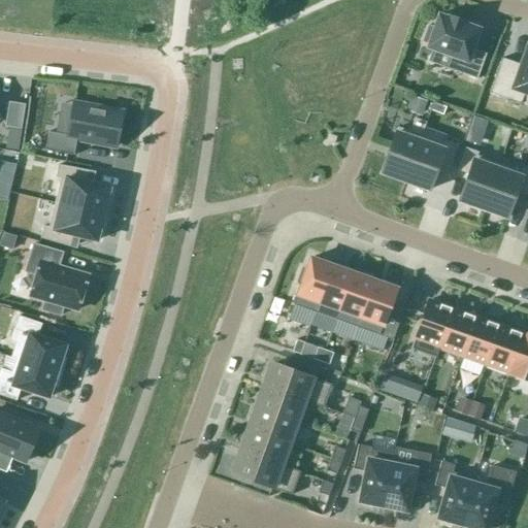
[(453,71),(476,79),(485,55),(471,50),(479,30),(463,25),(464,23),(448,18),(448,19),(437,15),(433,28),(428,26),(422,42),(427,44),(426,47),(457,59),(453,71)]
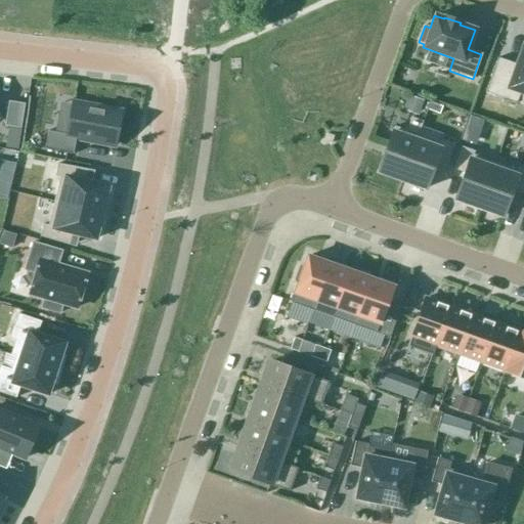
[(516,103),(520,92),(523,93),(523,45),(517,64),(497,57),(485,92),(516,103)]
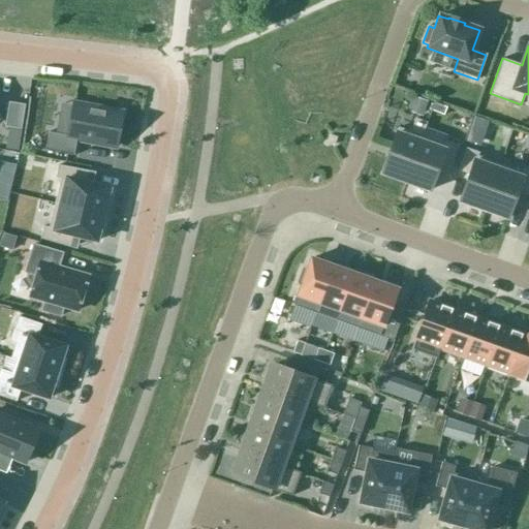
[(421,112),(425,102),(413,98),(410,109),(421,112)]
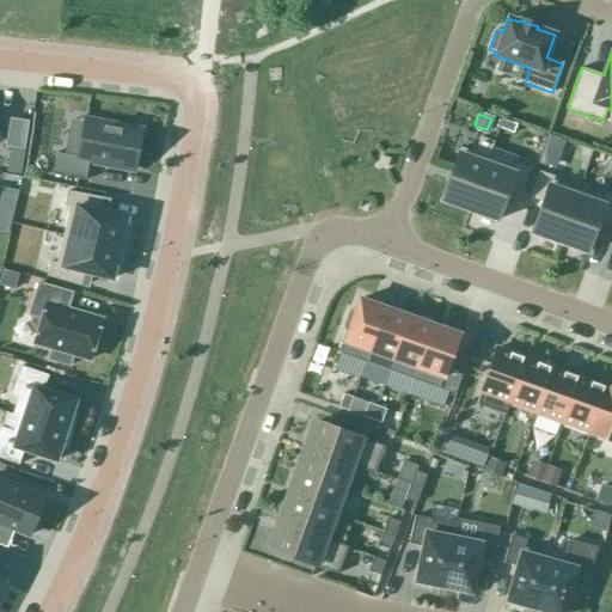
[(10,118),(5,147),(24,151),(28,122),(10,118)]
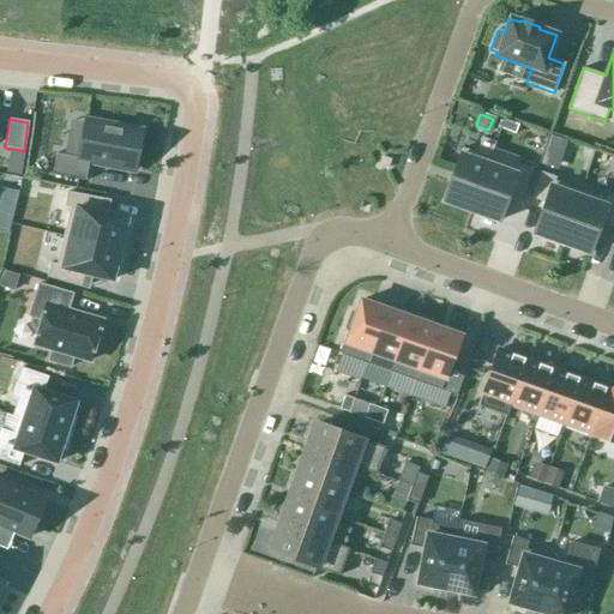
[(515,134),(518,125),(504,120),(501,130),(515,134)]
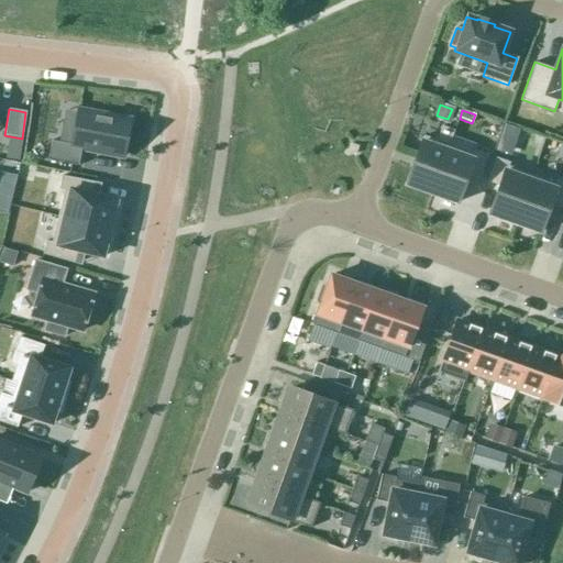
[(51,144),(47,162),(80,167),(84,151),(122,157),(129,121),(77,112),(70,148),(51,144)]
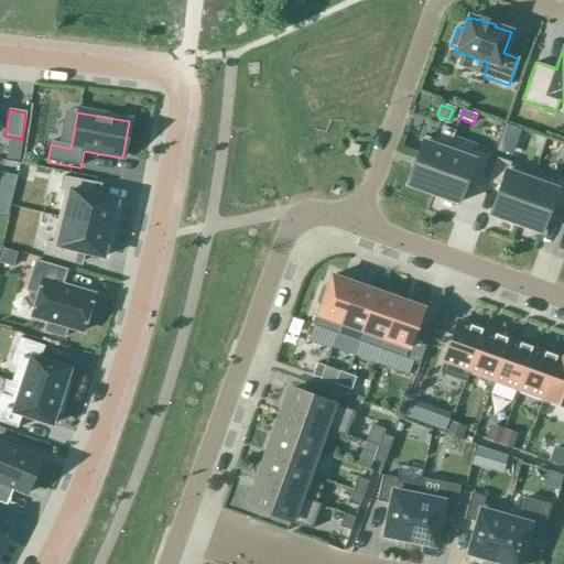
[(516,141),(520,130),(503,125),(500,136),(516,141)]
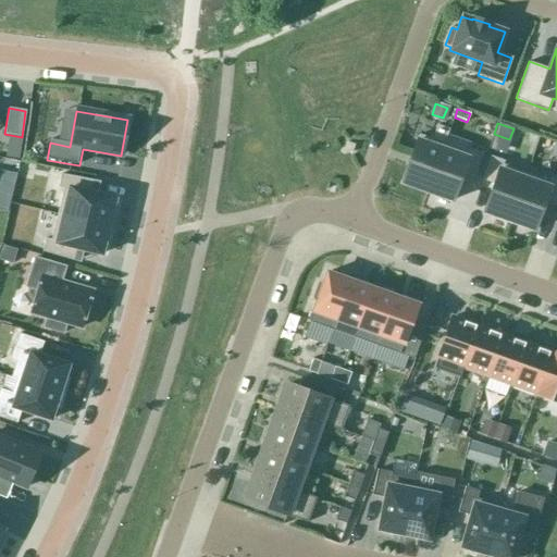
[(442,149),(443,149),(444,144),(448,130),(436,125),(432,139),(419,135),(401,184),(426,193),(442,149)]
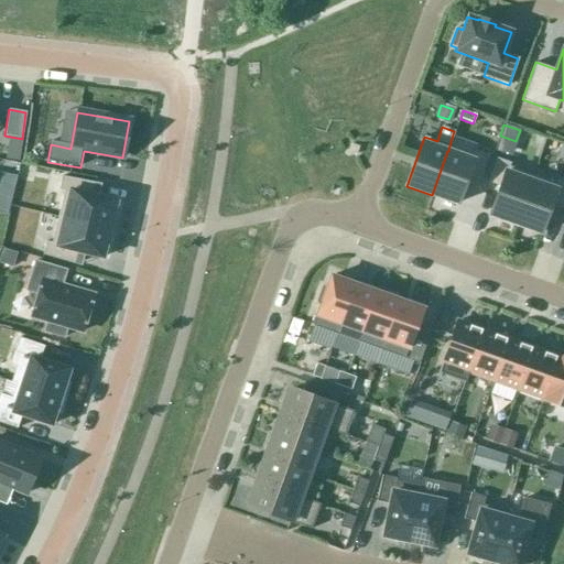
[(470,159),(448,151),(447,151),(432,195),(456,204),(467,175),(479,180),(488,155),(474,150),(470,159)]
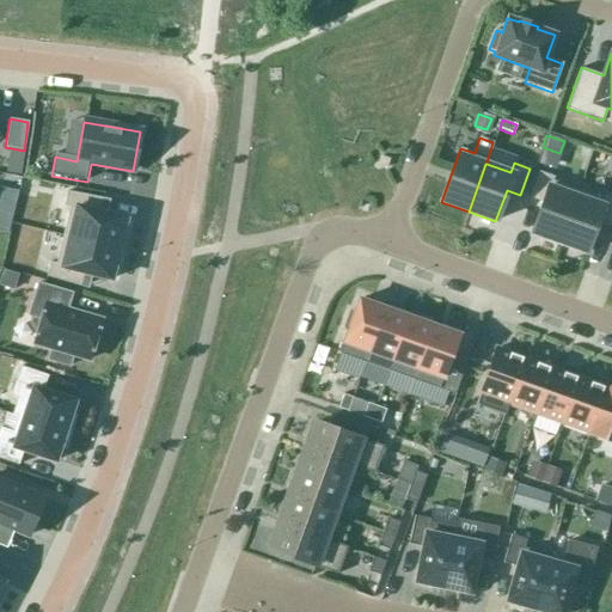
[(558,244),(577,190),(552,181),(554,177),(538,171),(530,197),(543,202),(531,233),(558,244)]
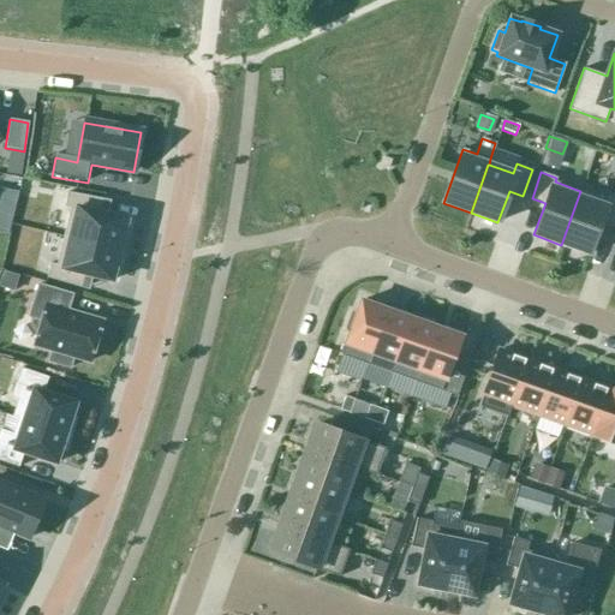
[(605,201),(580,191),(561,245),(589,255),(599,224),(613,228),(614,221),(614,198),(608,196),(605,201)]
